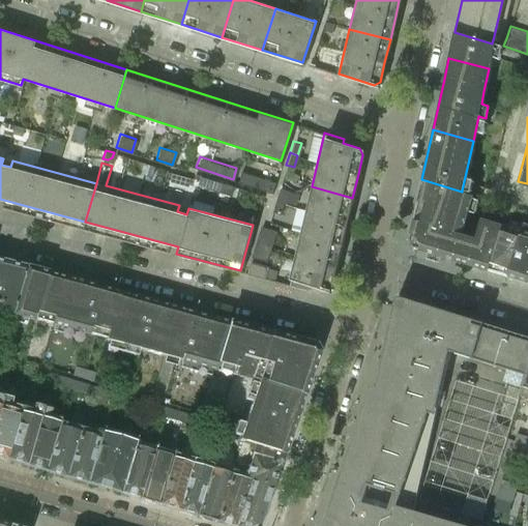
[(240,170),(237,180),(270,192),(274,180),(240,170)]
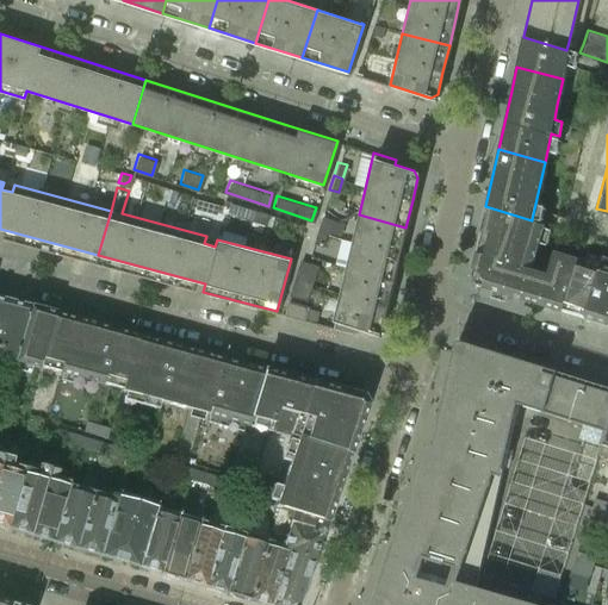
[(264,223),(267,212),(239,203),(235,213),(264,223)]
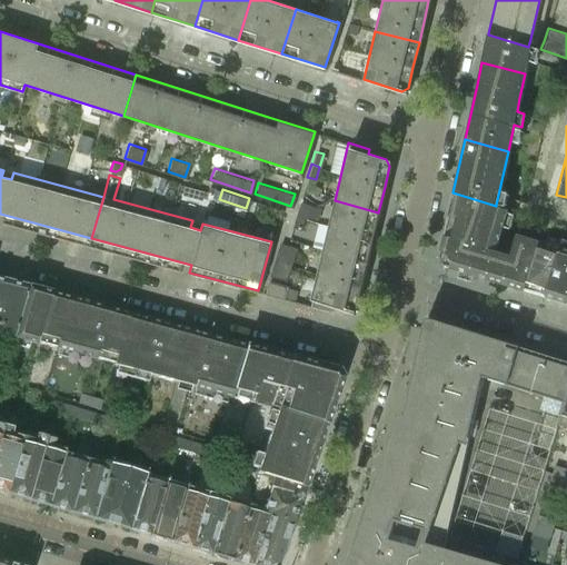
[(544,295),(559,246),(558,246),(517,233),(510,254),(494,249),(506,208),(496,205),(496,206),(453,192),(438,256),(443,264),(544,295)]
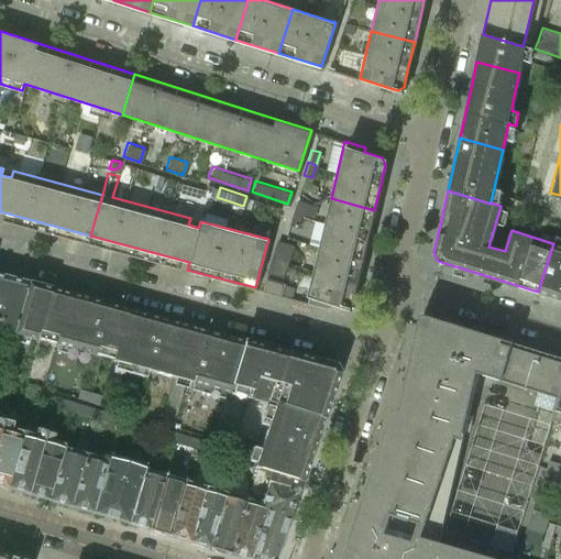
[(271,204),(259,199),(255,198),(252,209),(267,215),(271,204)]
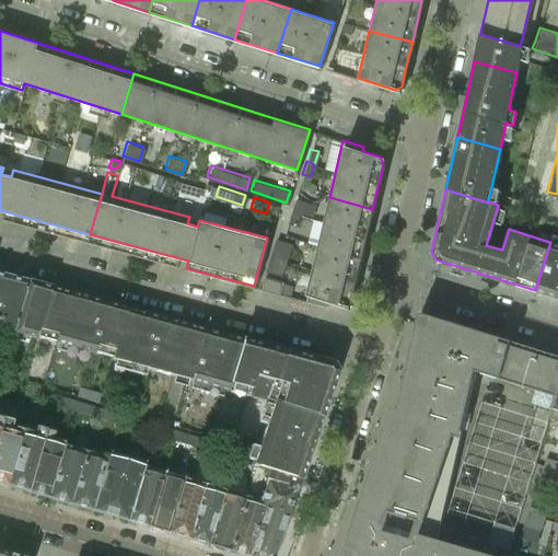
[(303,199),(294,197),(291,209),(299,211),(303,199)]
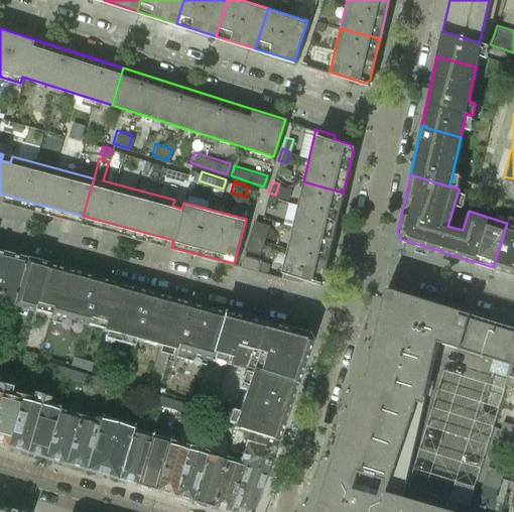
[(332,238),(338,215),(343,193),(303,181),(292,226),(332,238)]
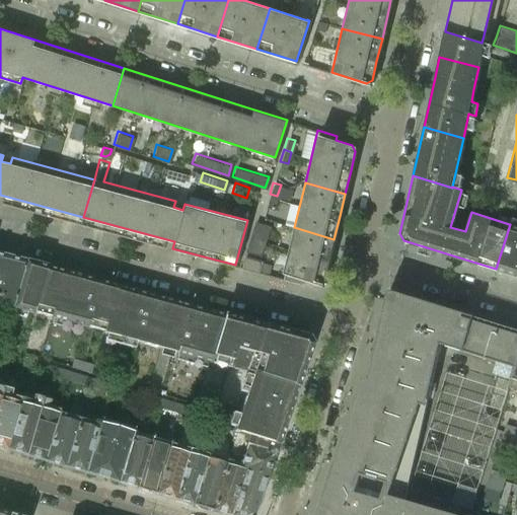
[(277,196),(270,194),(266,205),(274,208),(277,196)]
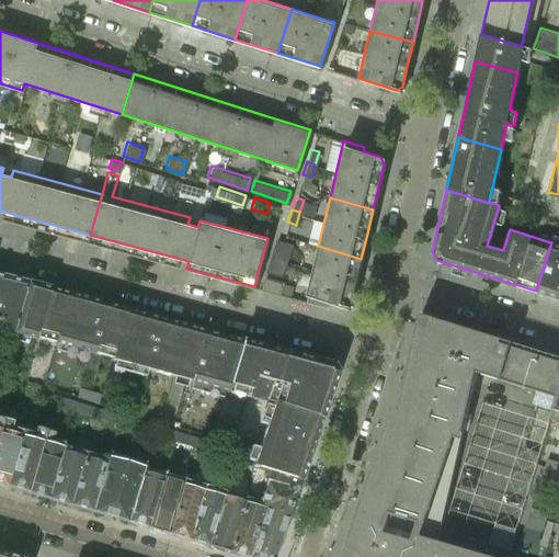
[(551,242),(536,291),(557,297),(558,291),(558,235),(554,234),(550,242),(551,242)]
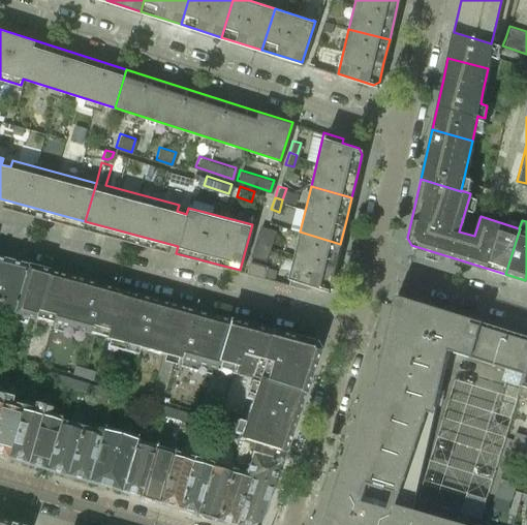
[(259,223),(249,254),(265,259),(275,228),(259,223)]
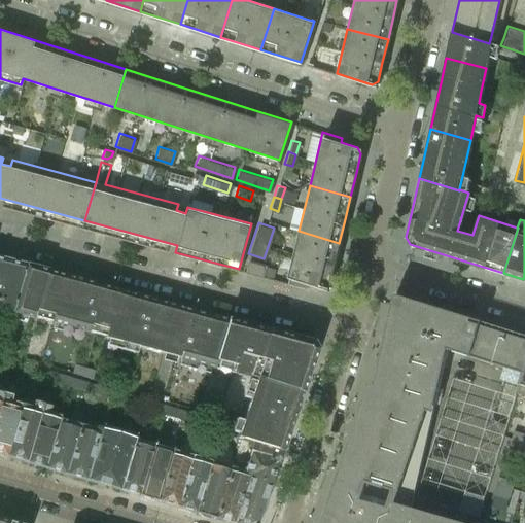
[(328,285),(334,266),(339,243),(299,231),(286,282),(304,286),(305,282),(323,288),(328,285)]
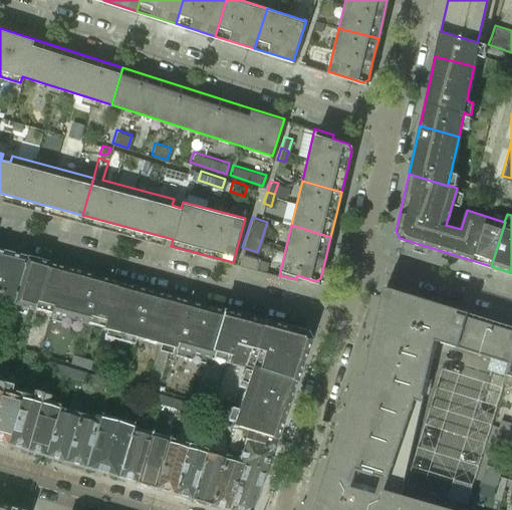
[(23,256),(0,250),(0,299),(10,302),(23,256)]
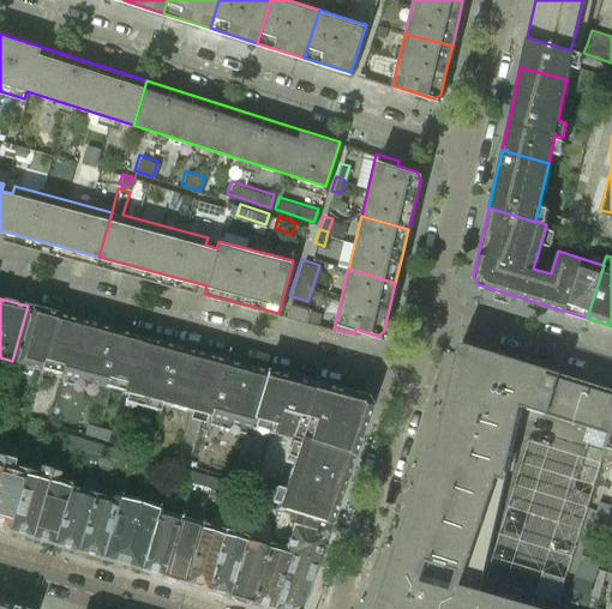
[(309,306),(289,301),(286,315),(305,320),(309,306)]
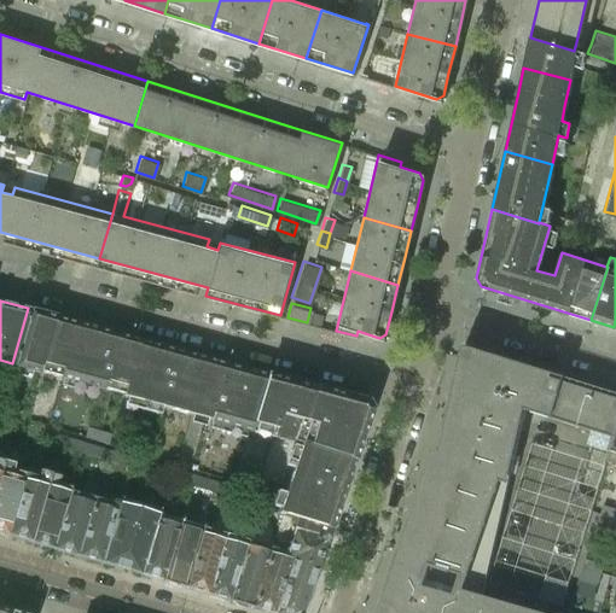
[(53,315),(28,308),(12,363),(36,369),(38,368),(39,368),(53,315)]
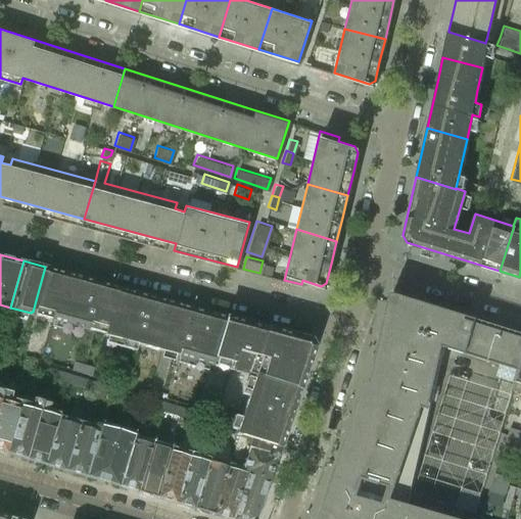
[(62,271),(45,267),(33,312),(50,317),(62,271)]
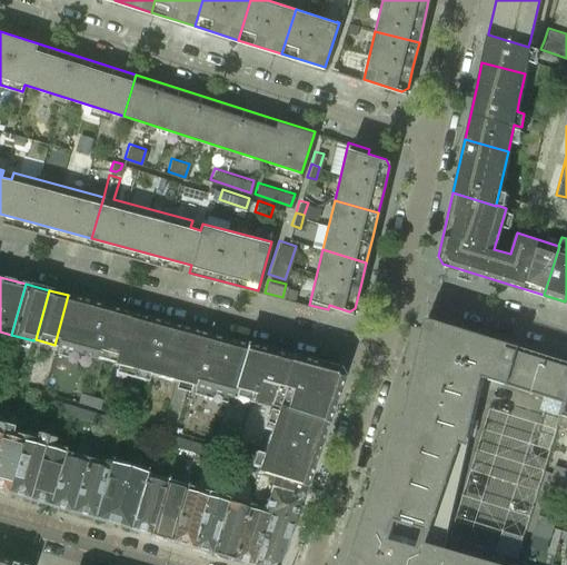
[(87,300),(68,295),(55,345),(73,349),(87,300)]
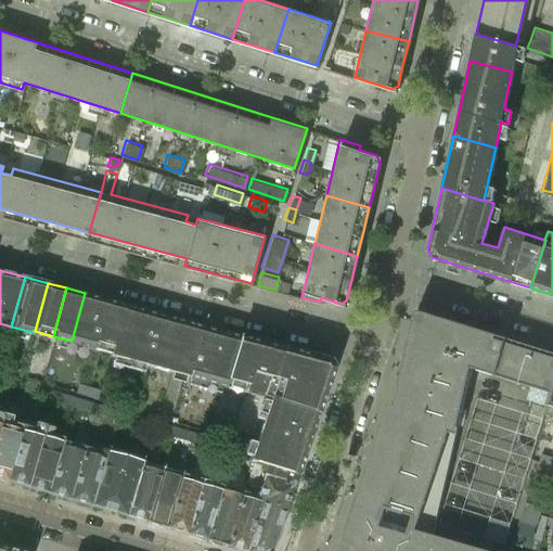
[(91,346),(104,298),(85,293),(72,341),(91,346)]
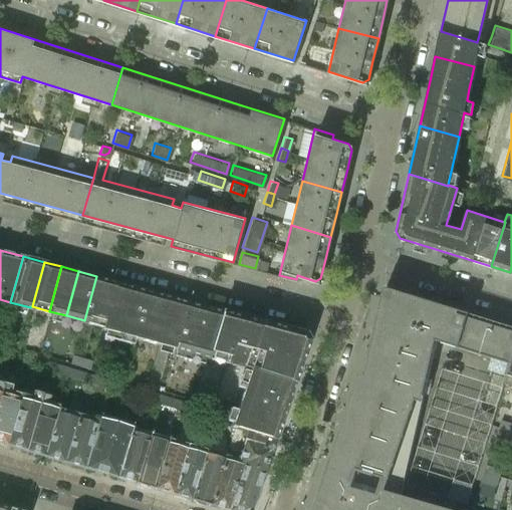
[(102,325),(114,280),(96,276),(84,320),(100,324),(102,325)]
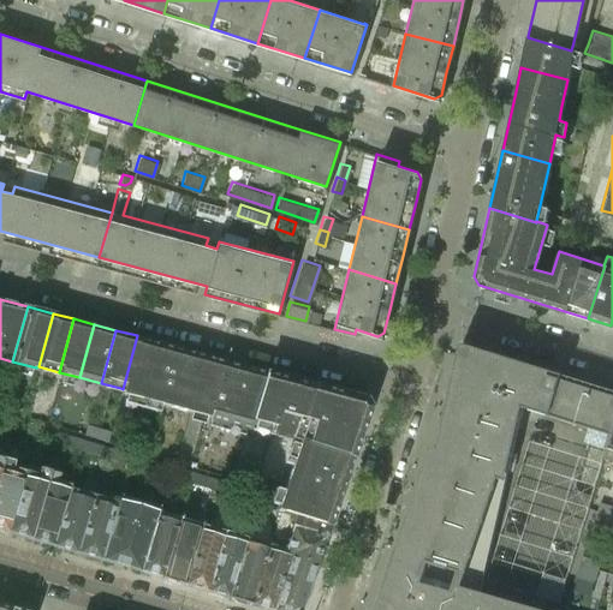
[(143,398),(159,341),(137,335),(123,389),(120,388),(119,390),(143,398)]
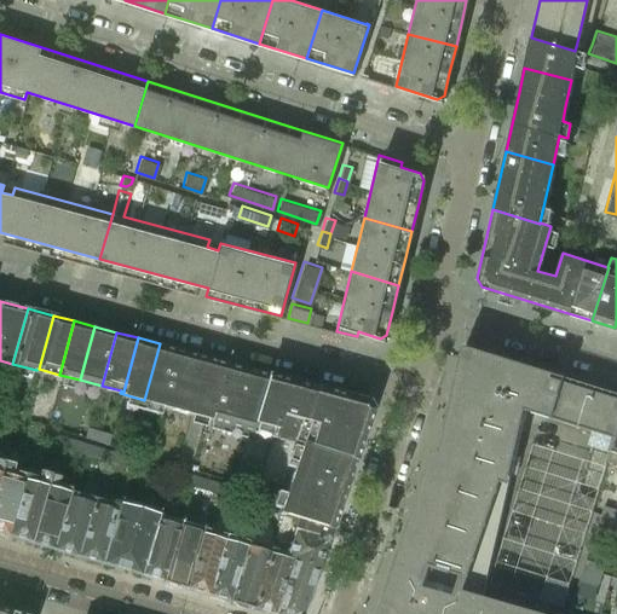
[(165,405),(182,349),(160,343),(144,400),(165,405)]
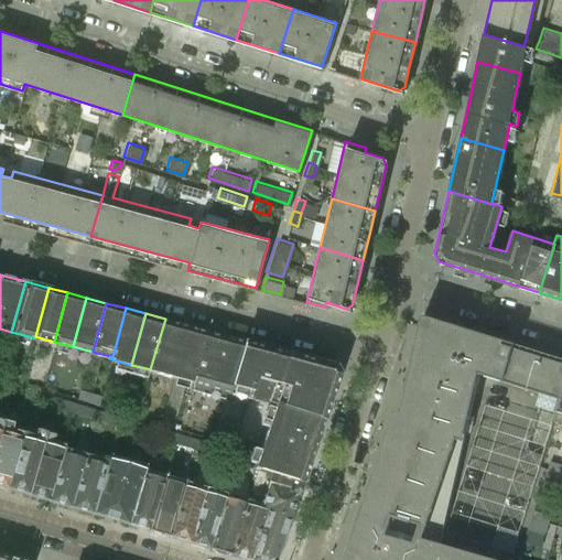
[(504,559),(439,541),(475,381),(477,372),(527,387),(557,397),(561,379),(561,361),(485,337),(486,333),(421,313),(399,410),(393,408),(360,505),(366,506),(361,519),(356,517),(342,559),(504,559)]
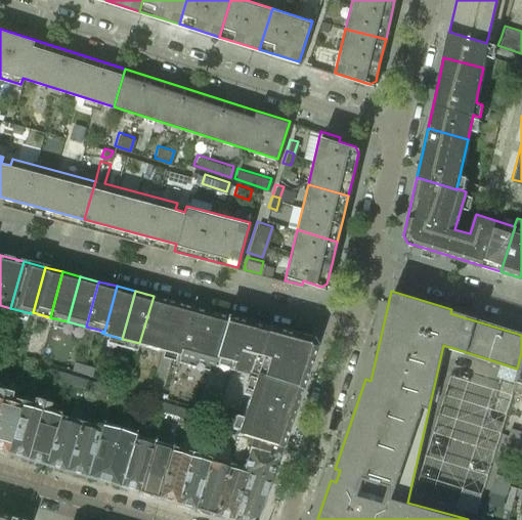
[(159,348),(173,301),(154,296),(139,343),(159,348)]
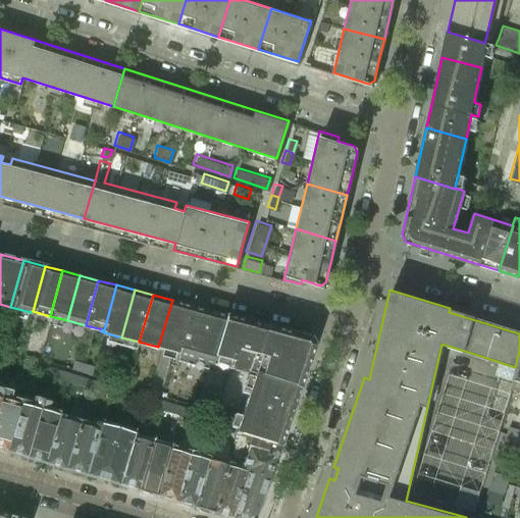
[(174,352),(189,304),(172,300),(158,347),(174,352)]
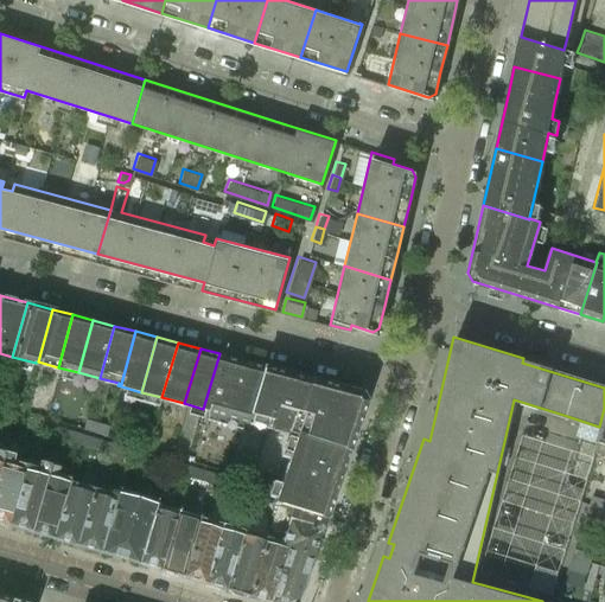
[(240,418),(254,363),(220,353),(203,409),(240,418)]
